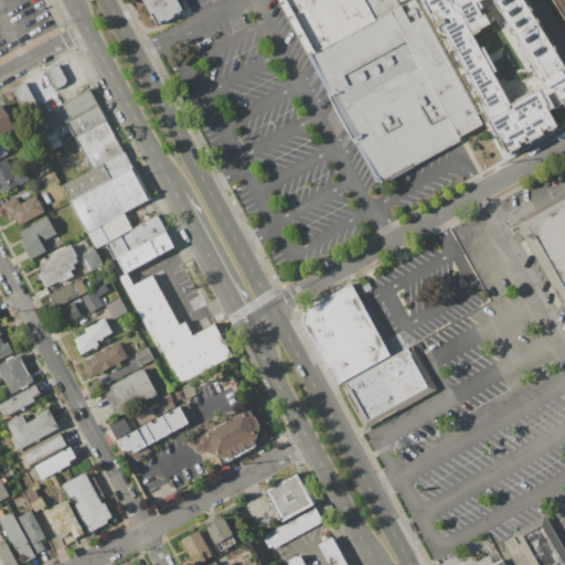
[(177,0),(142,0),(157,25),(183,12),(177,0)]
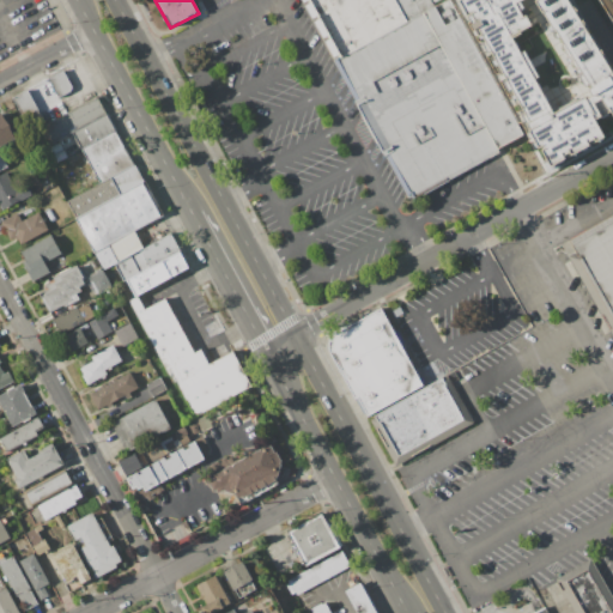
[(526,133),(497,149),(499,152),(414,199),(412,196),(407,199),(333,60),(339,56),(338,54),(333,56),(325,42),(329,38),(328,36),(323,38),(314,22),(319,19),(317,16),(313,18),(305,6),(310,4),(308,0),(303,2),(302,0),(430,0),(434,6),(444,0),(450,0),(519,125),(521,123),(526,133)]
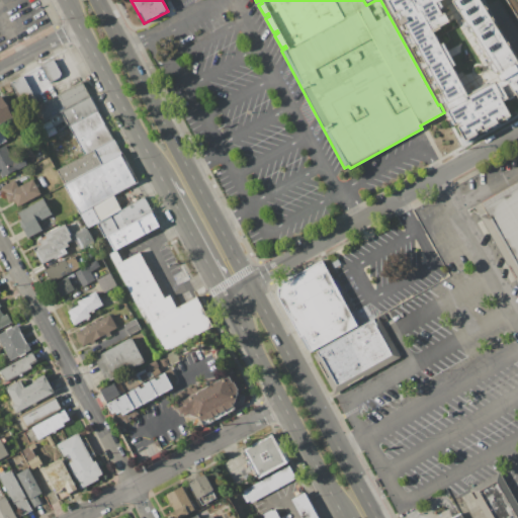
[(491,25),(510,14),(517,28),(517,41),(505,50),(491,25)]
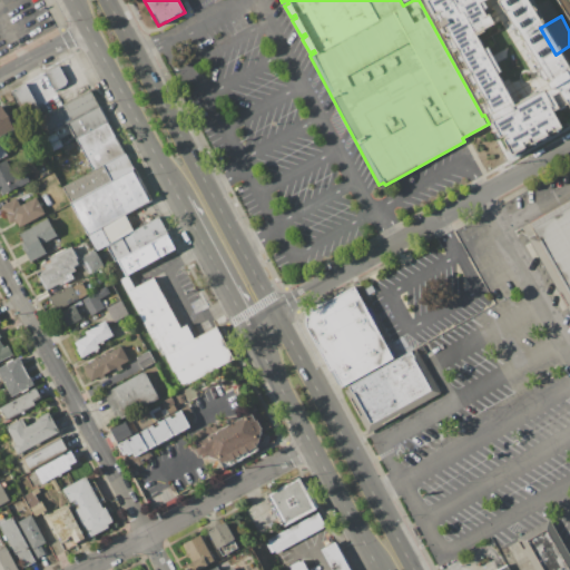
[(569,65),(569,100),(560,82),(569,77),(569,75),(567,69),(557,75),(550,62),(562,56),(568,67),(569,65)]
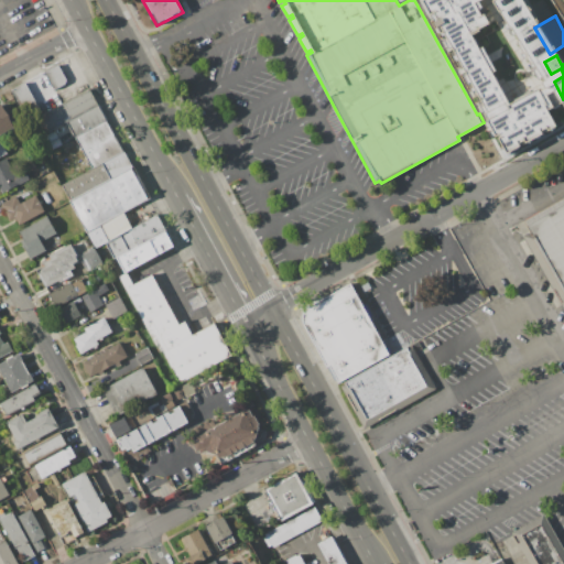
[(44,73),(58,65),(67,79),(65,84),(54,90),(44,73)]
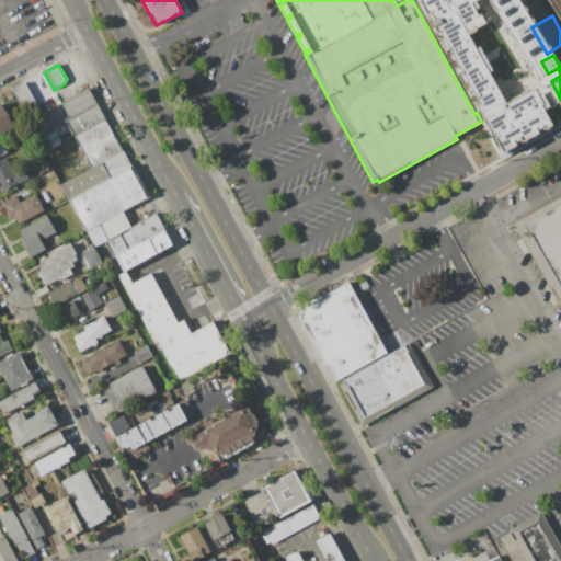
[(25,82),(42,113),(27,119),(11,90),(25,82)]
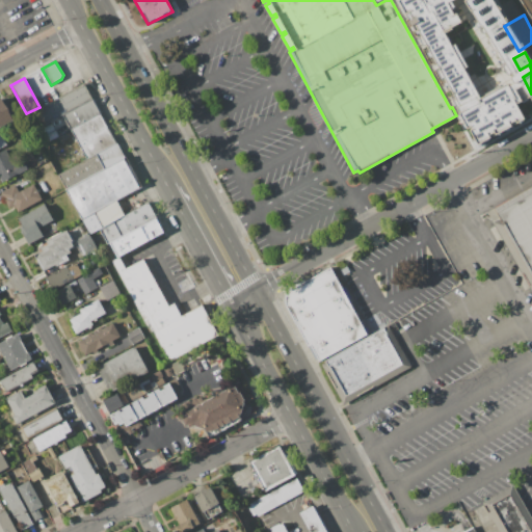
[(84,83),(92,98),(62,114),(41,126),(33,111),(84,83)]
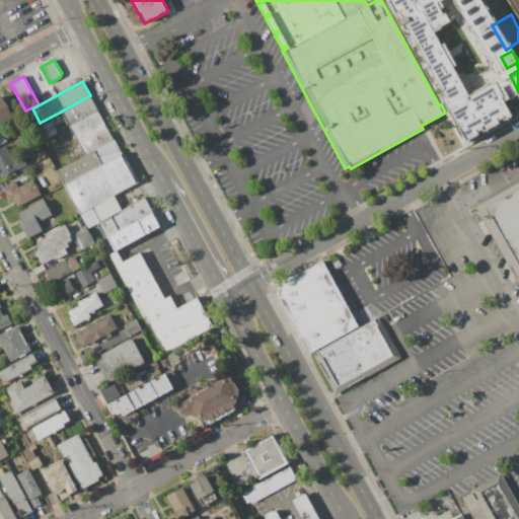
[(0,94),(1,94),(14,118),(0,125),(0,94)]
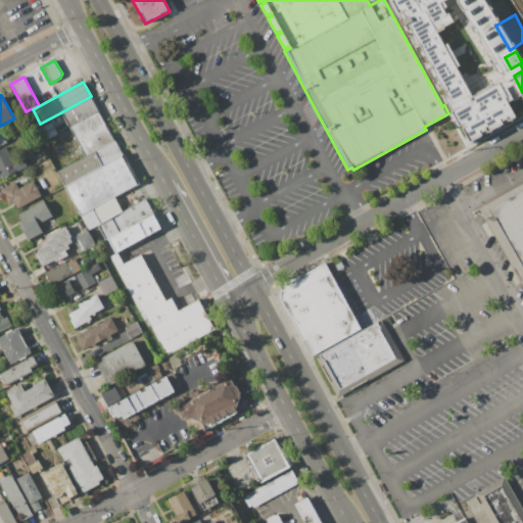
[(91,96),(61,112),(69,127),(98,110),(91,96)]
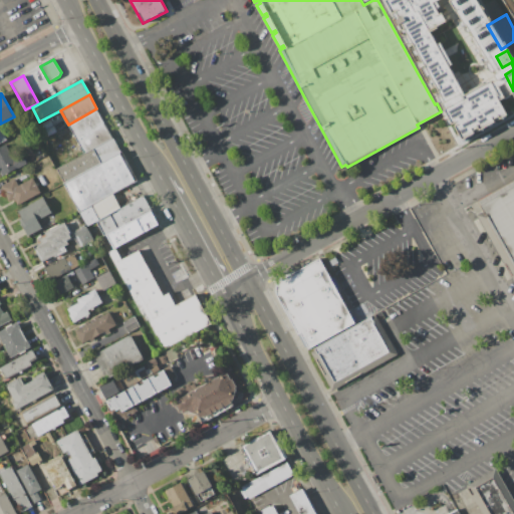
[(68,124),(96,108),(112,138),(92,148),(83,153),(68,124)]
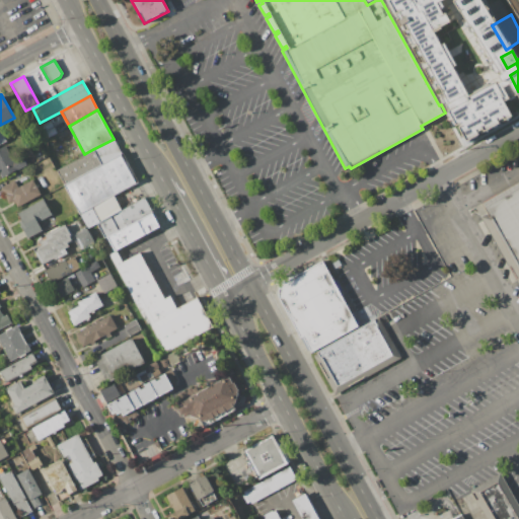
[(114,139),(93,149),(101,164),(122,153),(114,139)]
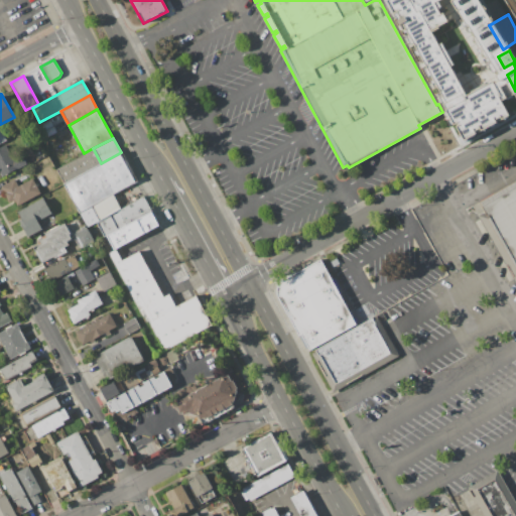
[(0,146),(6,143),(15,160),(21,157),(25,164),(2,177),(0,173),(0,146)]
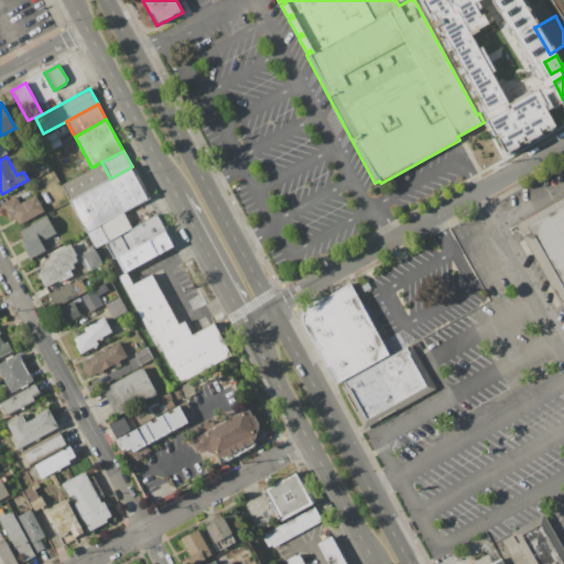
[(101,162),(91,167),(61,185),(69,201),(110,179),(101,162)]
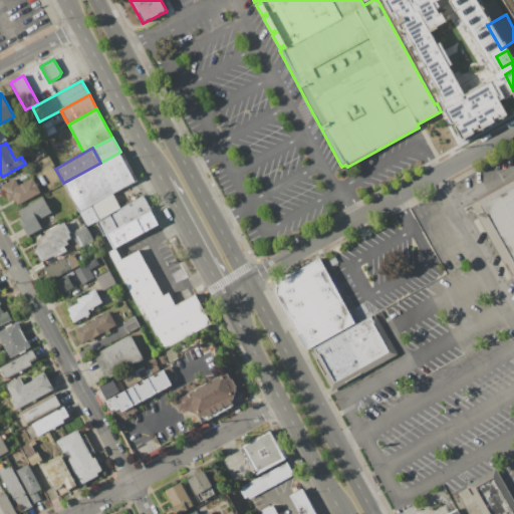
[(63,183),(100,163),(120,152),(121,151),(136,176),(133,178),(135,181),(112,194),(78,212),(63,183)]
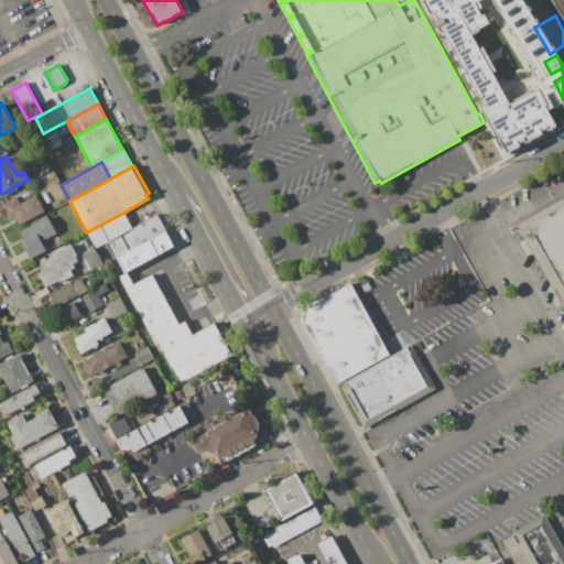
[(1,204),(17,196),(21,203),(35,195),(45,212),(19,226),(14,217),(10,220),(1,204)]
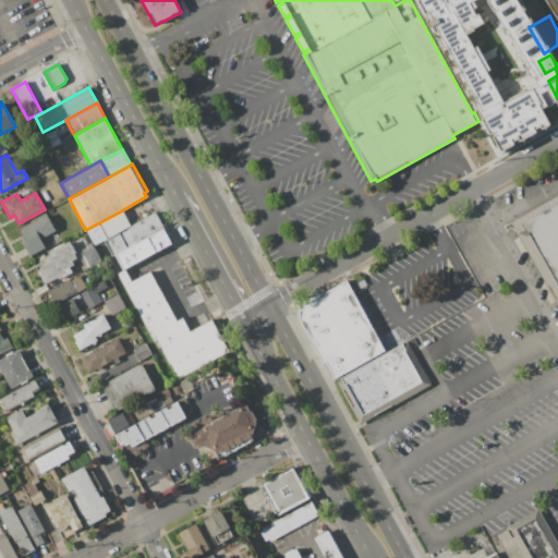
[(557,278),(523,220),(557,199),(557,278)]
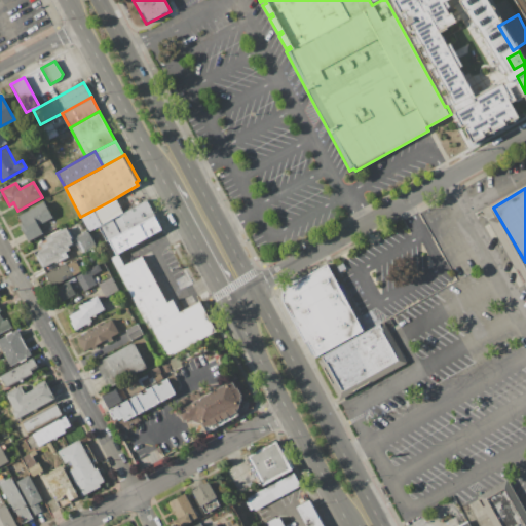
[(115,198),(80,217),(88,231),(98,227),(123,213),(115,198)]
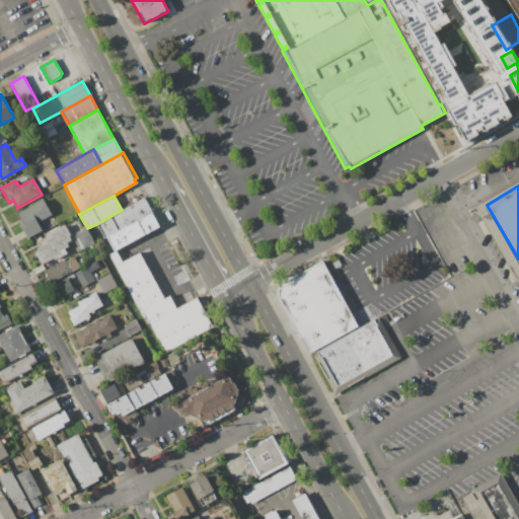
[(96,224),(122,210),(144,198),(152,213),(106,237),(104,238),(96,224)]
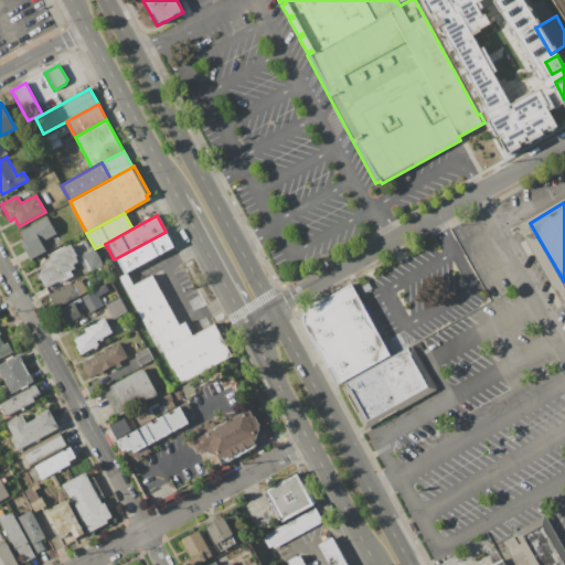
[(20,232),(48,216),(56,234),(41,243),(46,251),(30,259),(20,242),(23,240),(20,232)]
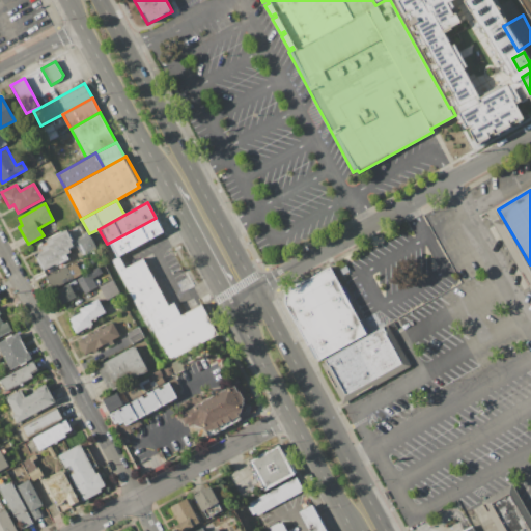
[(156,218),(109,243),(116,257),(118,256),(164,231),(156,218)]
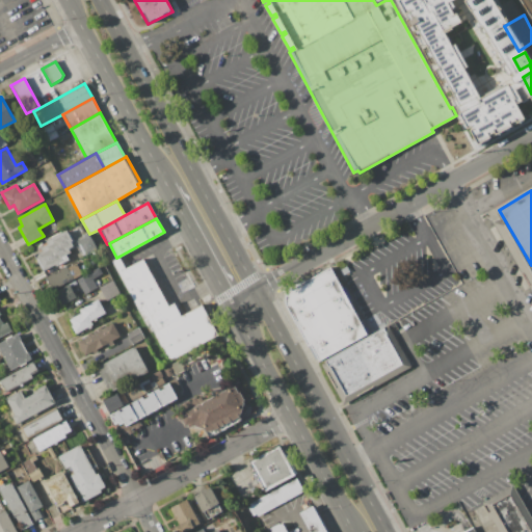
[(34,255),(42,250),(40,248),(47,244),(46,241),(67,230),(70,235),(71,234),(74,241),(71,242),(74,247),(69,250),(71,254),(61,258),(63,261),(58,264),(59,265),(55,267),(54,266),(44,271),(34,255)]
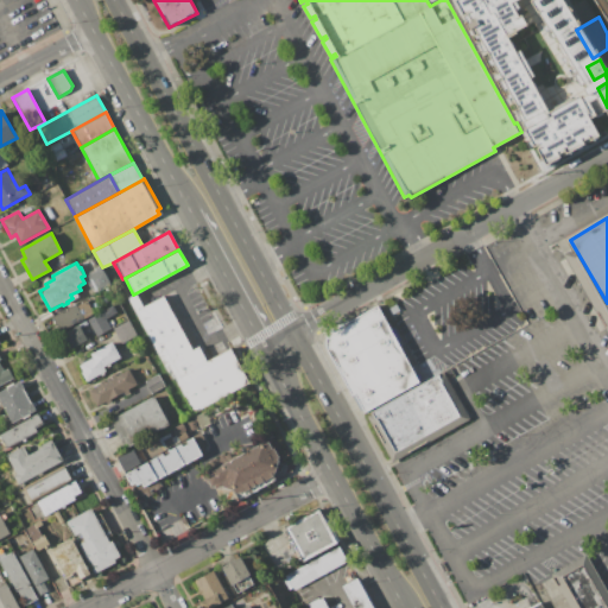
[(90,277),(100,272),(99,270),(102,267),(109,280),(95,287),(90,277)]
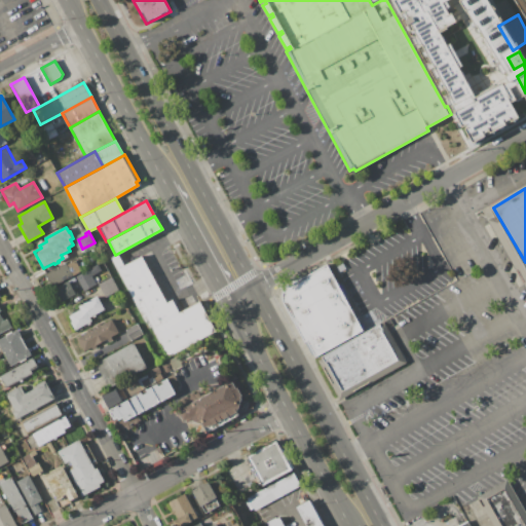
[(115,255),(117,254),(123,265),(141,256),(166,302),(172,299),(179,312),(200,301),(217,331),(167,358),(151,328),(149,329),(143,316),(142,317),(110,258),(115,255)]
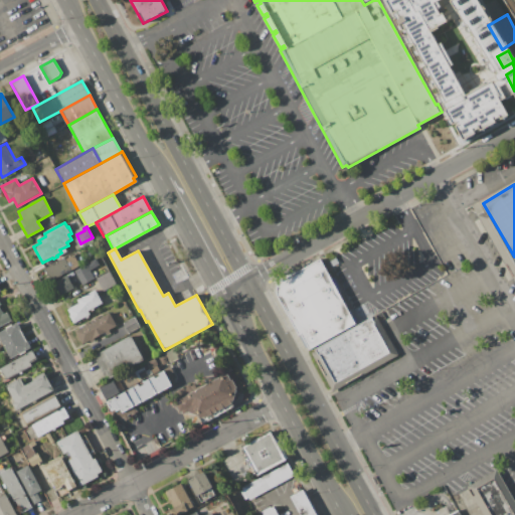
[(43,269),(53,264),(57,263),(56,262),(64,256),(65,259),(73,254),(79,266),(50,282),(43,269)]
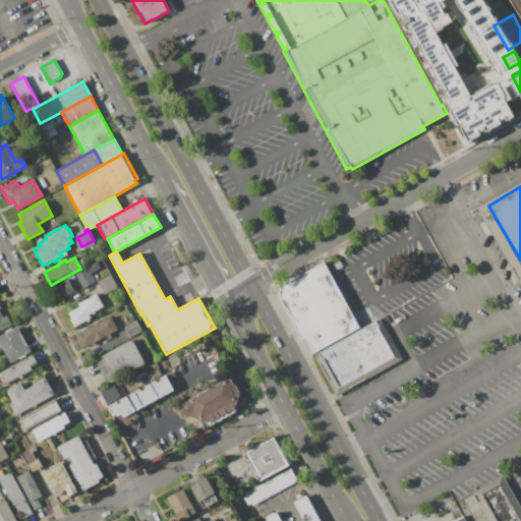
[(324,262),(360,329),(313,354),(305,338),(302,340),(280,298),(279,294),(280,290),(282,286),(285,283),(324,262)]
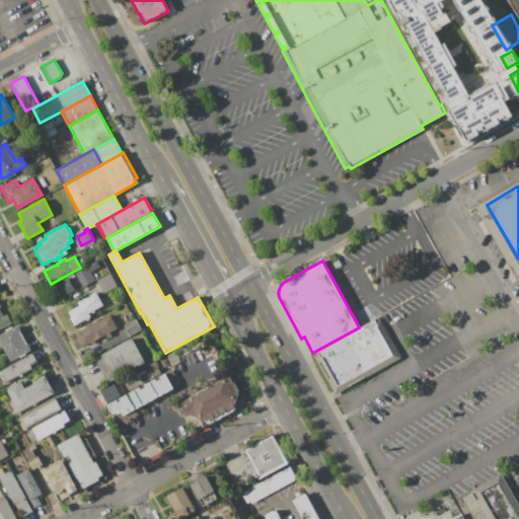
[(87,266),(90,272),(97,268),(94,262),(87,266)]
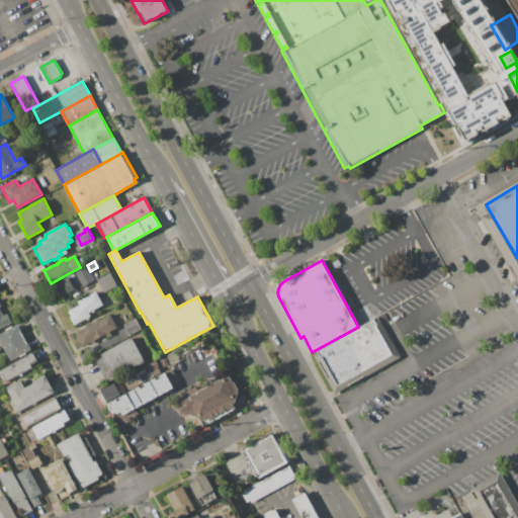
[(75,272),(87,265),(90,271),(95,279),(82,286),(75,272)]
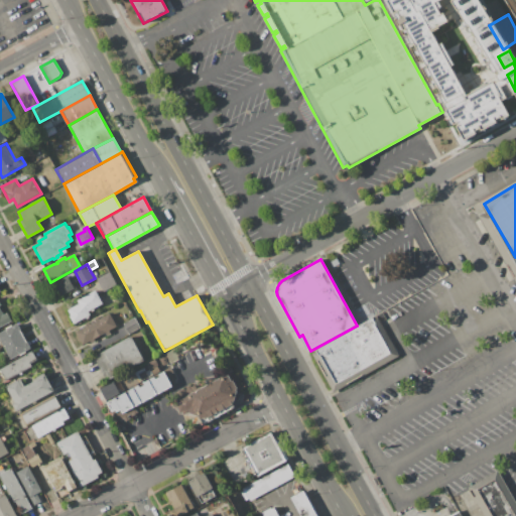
[(97,278),(109,272),(116,284),(104,290),(97,278)]
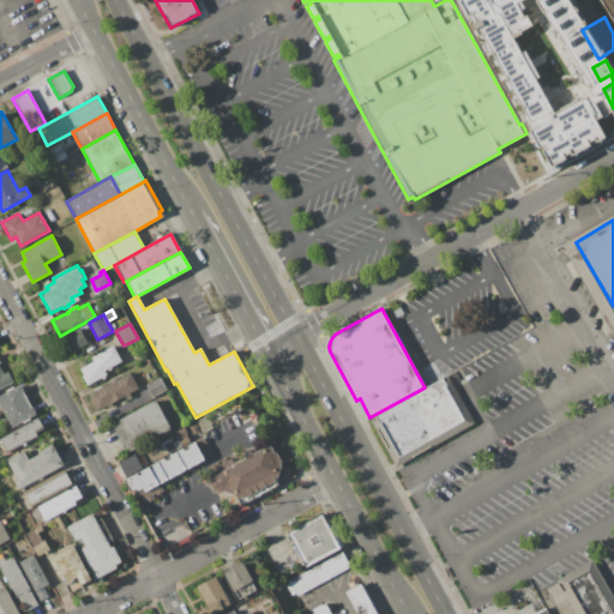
[(79,327),(89,343),(67,355),(59,339),(79,327)]
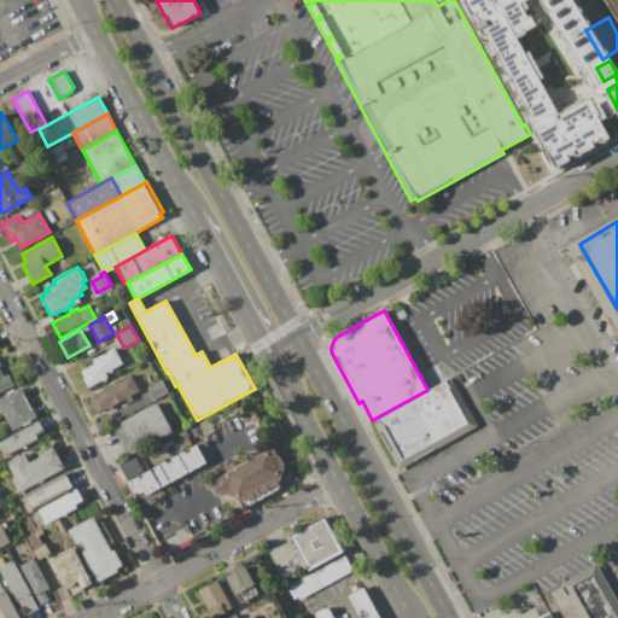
[(81,371),(94,363),(92,360),(114,348),(122,363),(105,372),(108,377),(105,378),(106,380),(100,384),(99,382),(88,388),(82,378),(85,377),(81,371)]
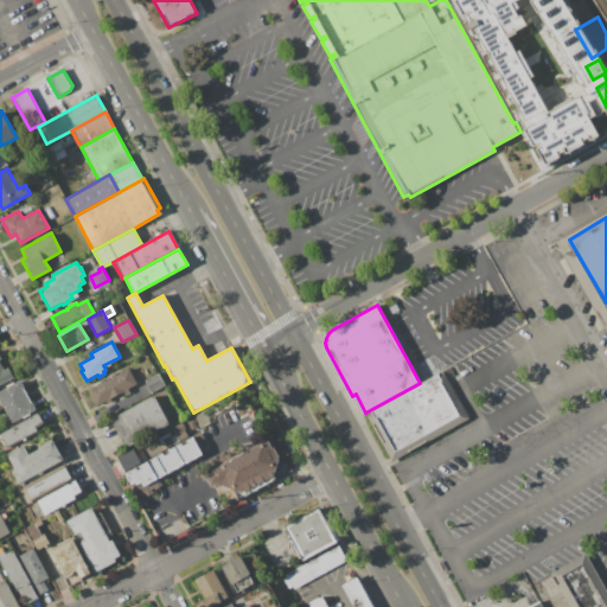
[(0,353),(2,358),(0,359),(0,363),(2,368),(4,366),(5,370),(8,368),(14,376),(0,384),(0,353)]
